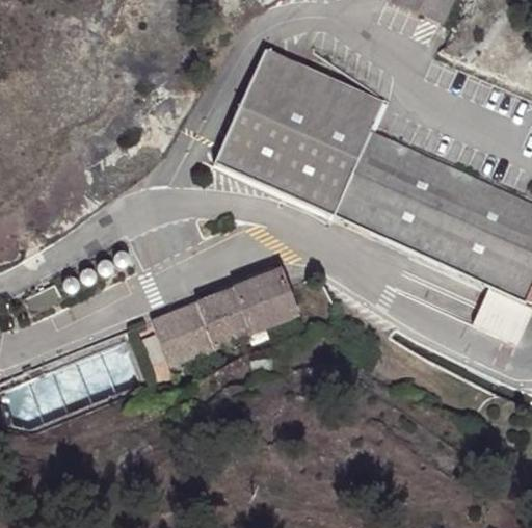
[(399,0),(421,10),(444,20),(452,0),(399,0)]
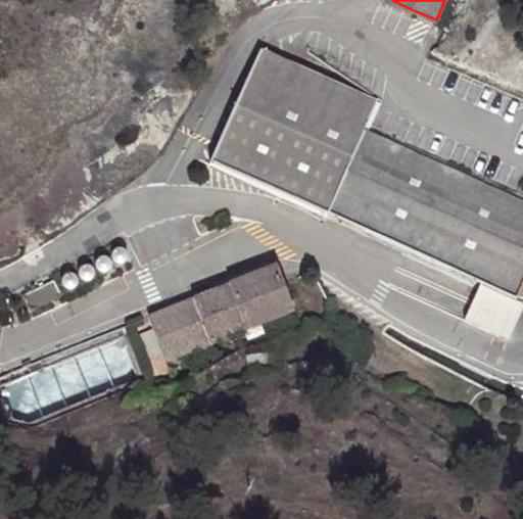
[(262,46),(241,90),(210,158),(486,282),(517,294),(518,292),(522,292),(522,196),(516,193),(368,129),(381,98),(283,52),(262,46)]
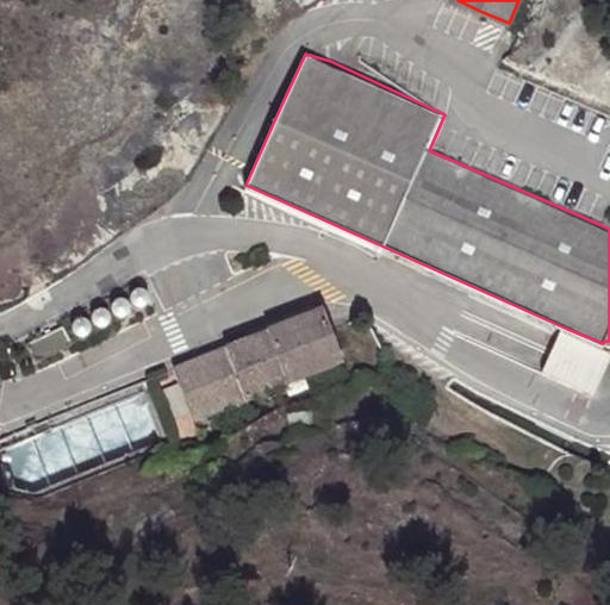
[(147,301),(147,298),(145,294),(143,292),(141,291),(137,289),(134,291),(131,292),(129,294),(128,297),(128,300),(128,304),(130,306),(132,309),(135,310),(138,310),(142,309),(144,306),(145,304),(147,301)]
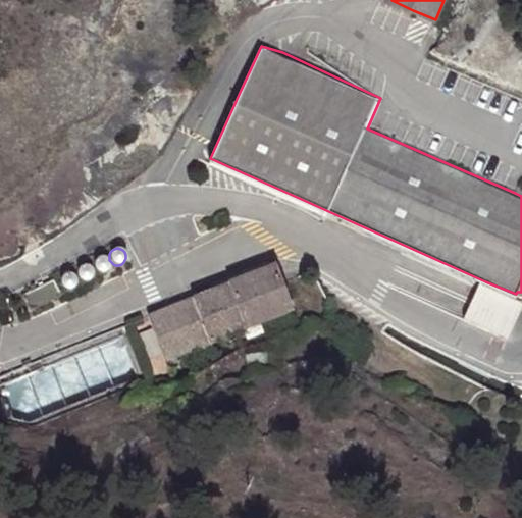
[(109,267),(109,264),(108,261),(106,259),(103,258),(101,257),(98,258),(95,259),(94,261),(92,264),(92,266),(93,269),(94,271),(96,273),(99,274),(102,274),(104,273),(106,271),(108,269),(109,267)]
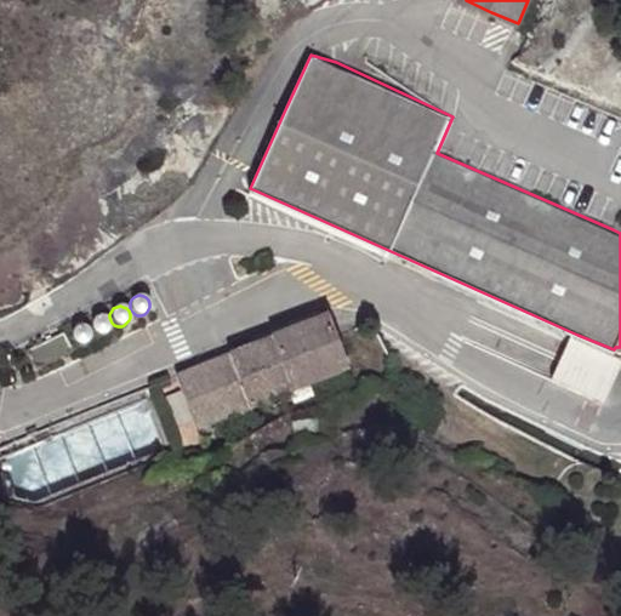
[(274,332),(178,370),(198,422),(234,409),(239,418),(255,412),(250,403),(272,394),(275,403),(296,394),(298,397),(314,389),(311,378),(348,364),(328,311),(274,332)]
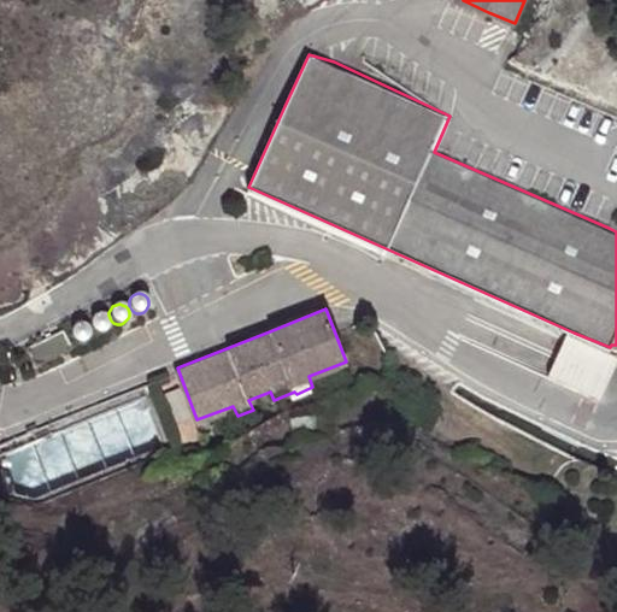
[(107,325),(107,322),(106,319),(104,316),(101,315),(98,315),(94,315),(92,316),(89,318),(88,322),(88,325),(88,328),(90,331),(93,333),(97,334),(99,334),(103,333),(105,331),(107,329),(107,325)]
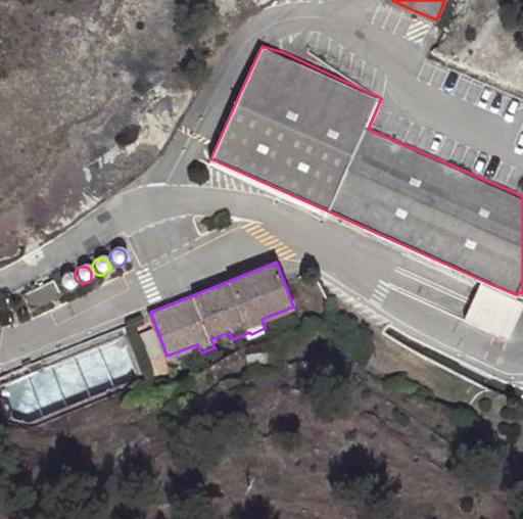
[(75,284),(75,282),(74,279),(72,277),(69,276),(66,275),(63,275),(61,277),(59,279),(58,281),(58,284),(58,287),(60,289),(62,291),(64,292),(67,292),(70,291),(73,289),(74,287),(75,284)]
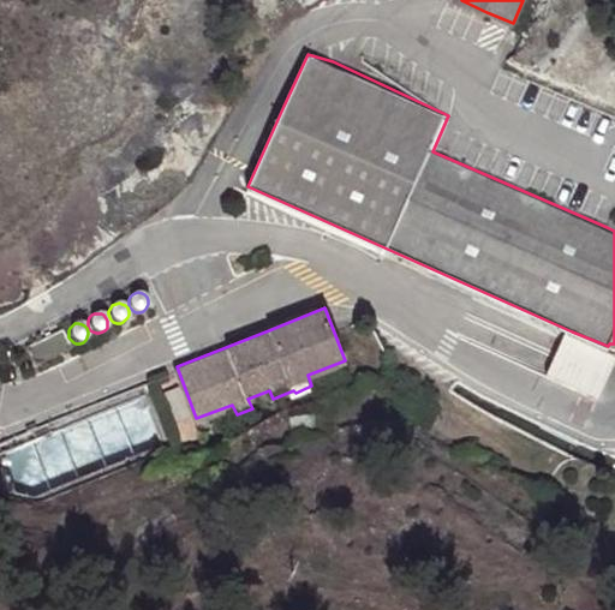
[(61,328),(24,346),(33,364),(70,346),(61,328)]
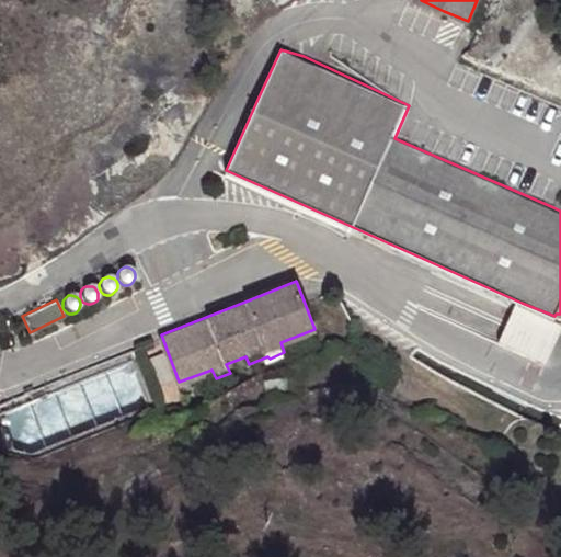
[(554,316),(522,303),(505,340),(537,354),(554,316)]
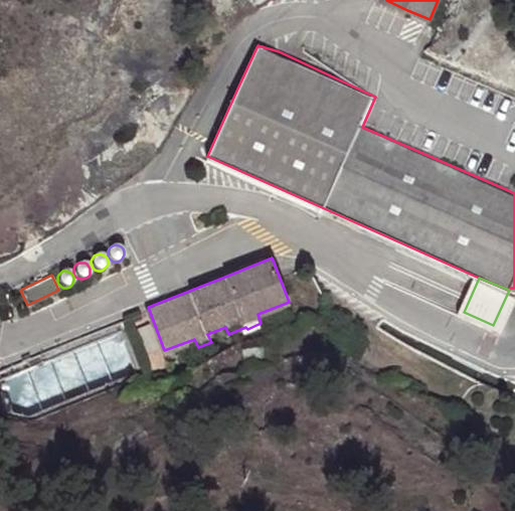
[(263,343),(242,346),(244,358),(265,356),(263,343)]
